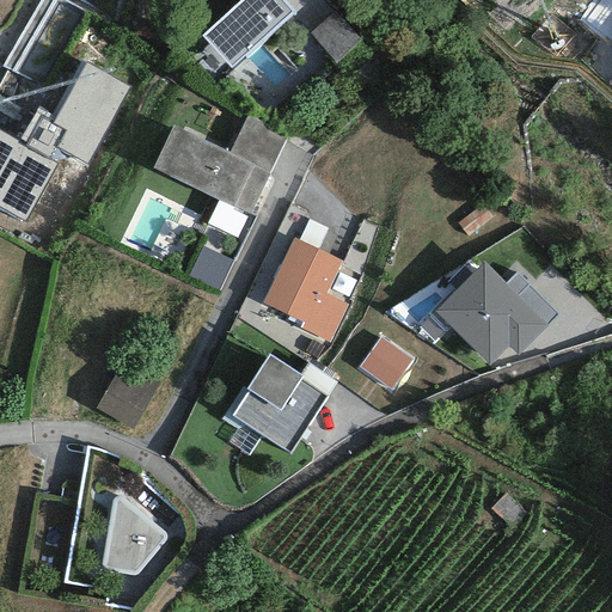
[(42,0),(5,65),(44,87),(87,13),(65,0),(79,0),(91,6),(93,0),(42,0)]
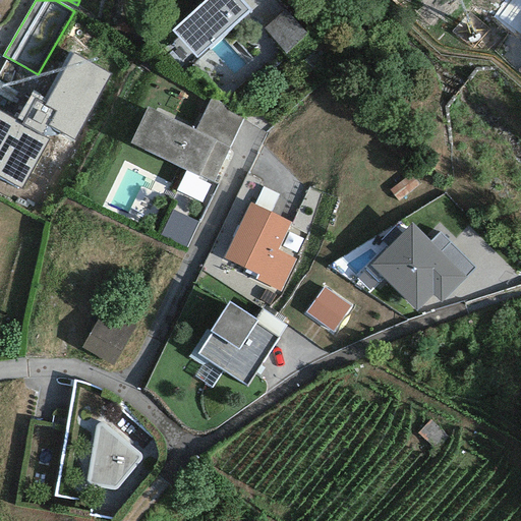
[(206,0),(172,31),(196,57),(248,10),(239,0),(206,0)]
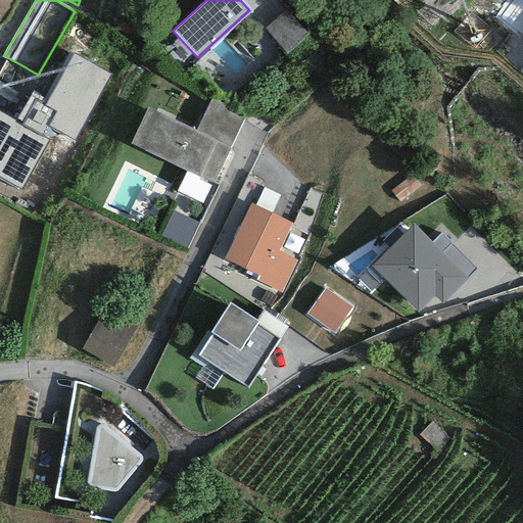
[(306,35),(285,10),(265,29),(286,53),(306,35)]
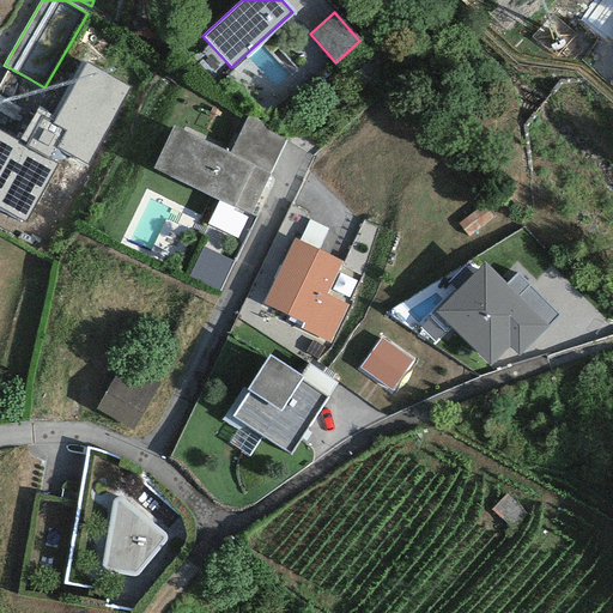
[(37,107),(17,144),(0,133),(0,207),(24,222),(56,165),(47,161),(55,147),(87,165),(131,87),(85,64),(55,117),(37,107)]
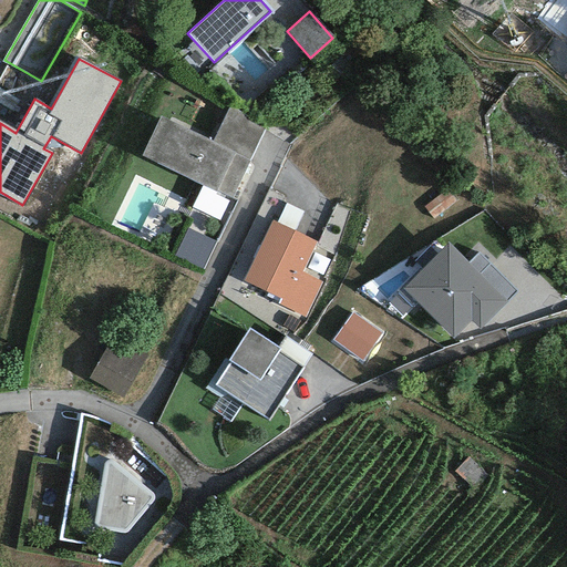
[(229,107),(214,140),(250,157),(264,131),(229,107)]
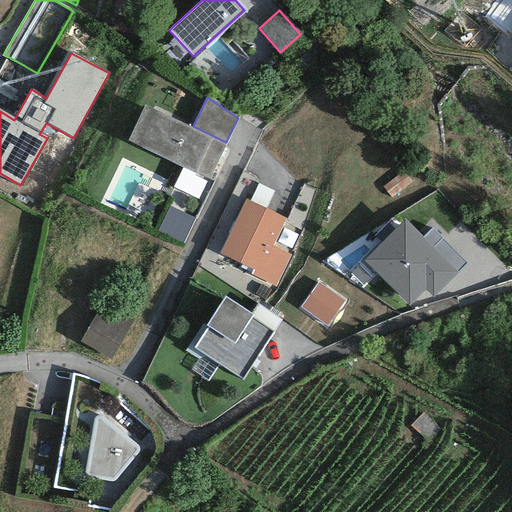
[(224,145),(146,109),(130,141),(209,177),(224,145)]
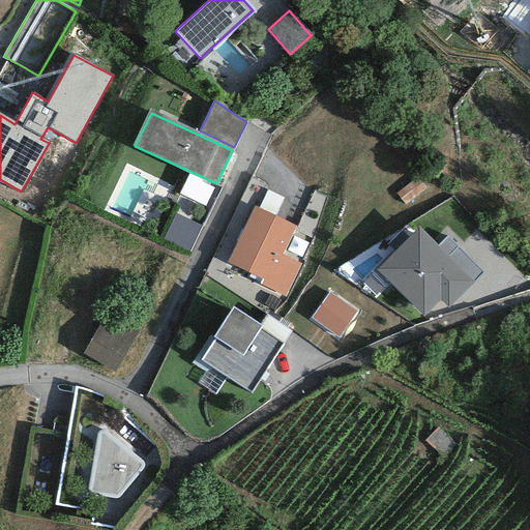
[(257,210),(233,262),(266,276),(263,285),(284,294),(297,265),(278,257),(292,227),(257,210)]
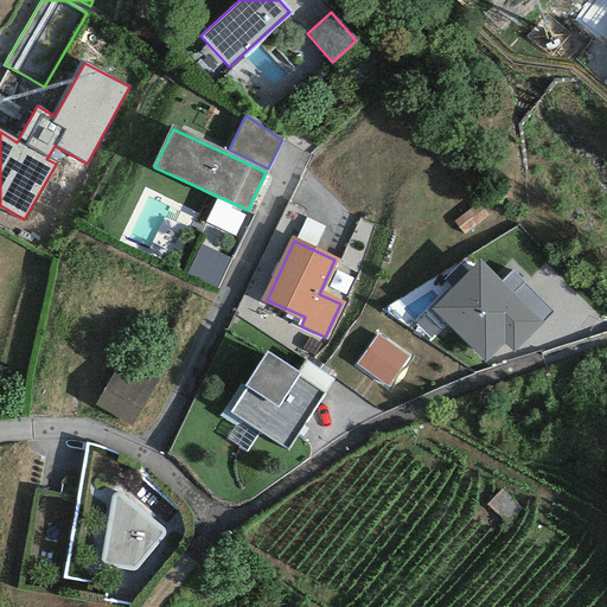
[(229,260),(202,247),(189,274),(217,287),(229,260)]
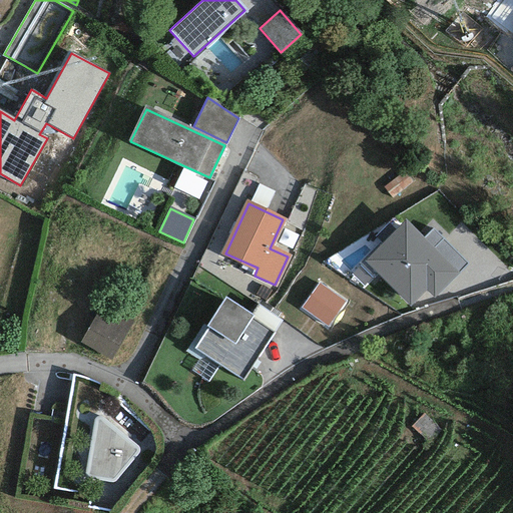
[(423,239),(405,221),(367,260),(410,303),(426,287),(435,296),(468,263),(433,228),(423,239)]
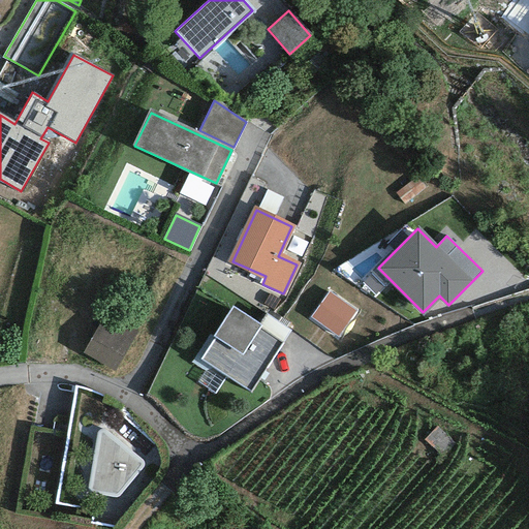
[(353,311),(330,294),(313,317),(337,335),(353,311)]
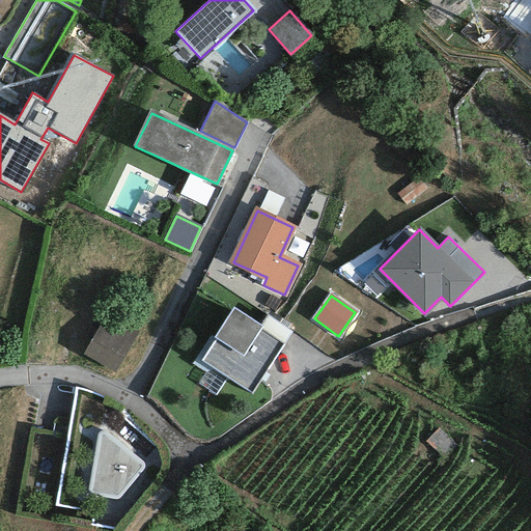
[(280,342),(234,310),(198,361),(244,393),(280,342)]
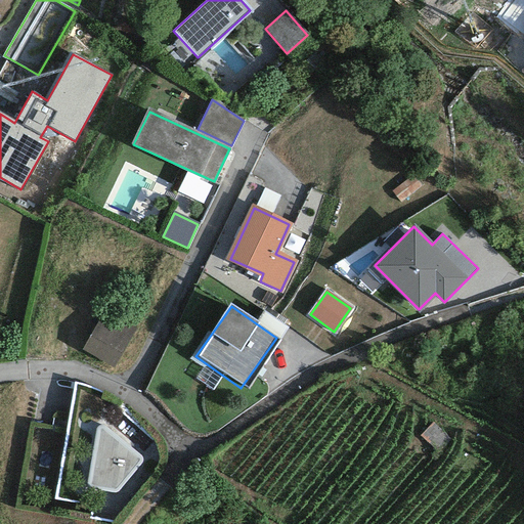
[(133,330),(105,313),(85,349),(113,365),(133,330)]
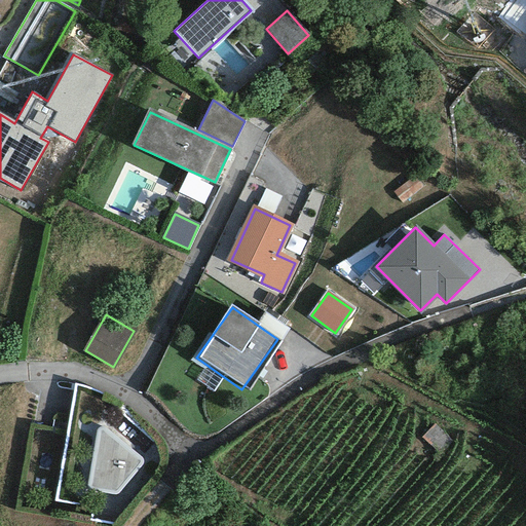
[(143,460),(99,425),(87,489),(118,493),(143,460)]
